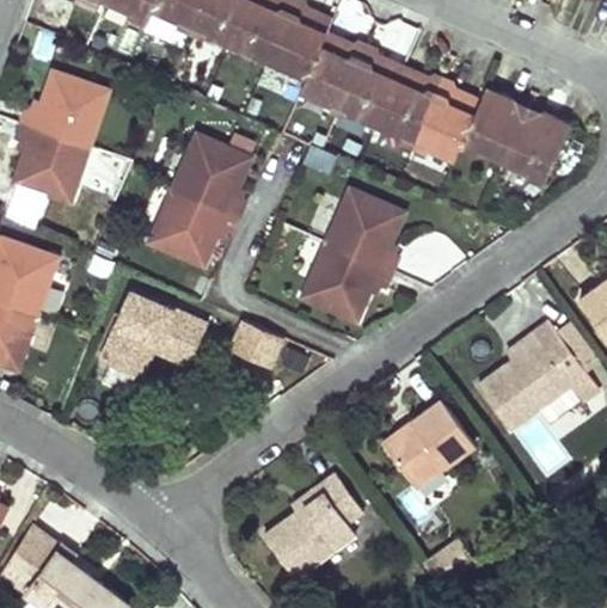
[(99,0),(102,1),(142,18),(148,6),(188,24),(224,40),(264,56),(304,74),(301,80),(299,87),(339,104),(375,121),(415,137),(454,154),(455,153),(460,142),(503,161),(545,179),(570,122),(543,110),(537,124),(522,117),(507,110),(513,97),(484,85),(479,98),(451,86),(445,98),(434,93),(433,93),(423,88),(428,77),(400,65),(376,54),(371,66),(359,60),(348,55),(353,43),(323,31),(329,17),(301,5),(295,18),(283,13),(274,10),(277,0),(99,0)]
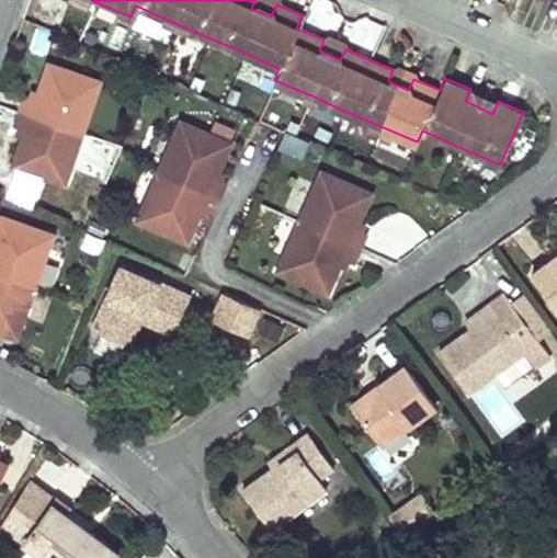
[(254,0),(251,9),(260,12),(264,0),(254,0)]
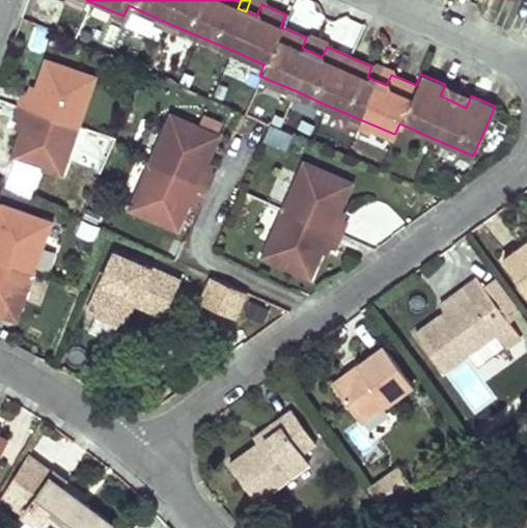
[(253,0),(250,0),(246,11),(256,16),(261,4),(253,0)]
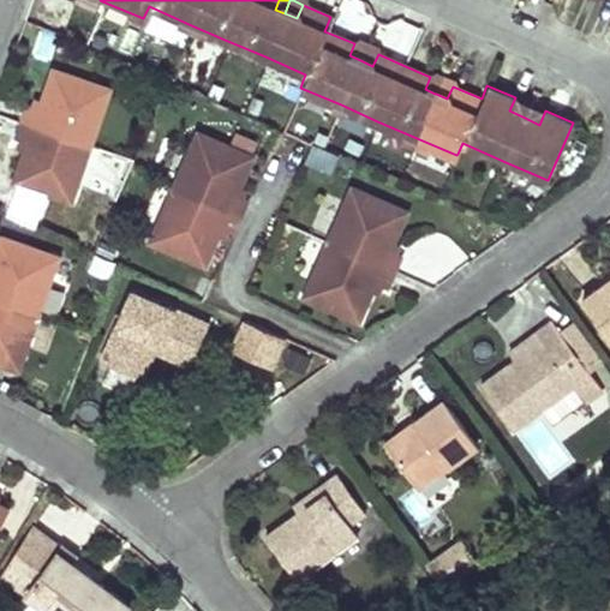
[(354,43),(350,55),(360,60),(364,48),(354,43)]
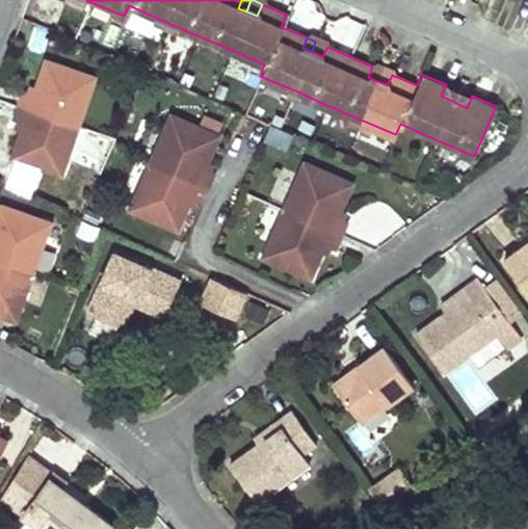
[(315,42),(312,52),(322,57),(327,47),(316,42),(315,42)]
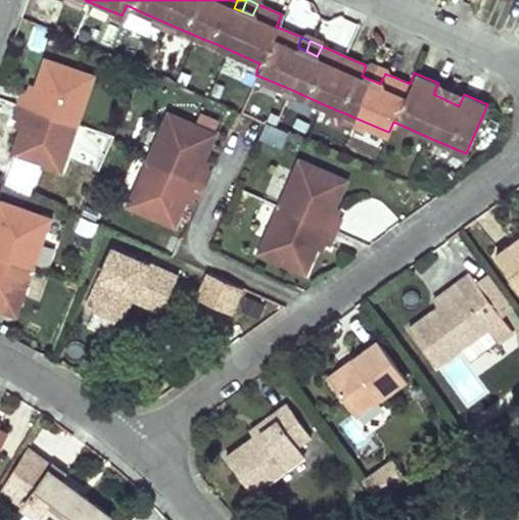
[(18,122),(15,129),(6,154),(8,155),(20,159),(56,173),(62,157),(75,125),(87,91),(92,75),(41,57),(32,85),(30,92),(22,90),(17,88),(7,117),(11,119),(18,122)]
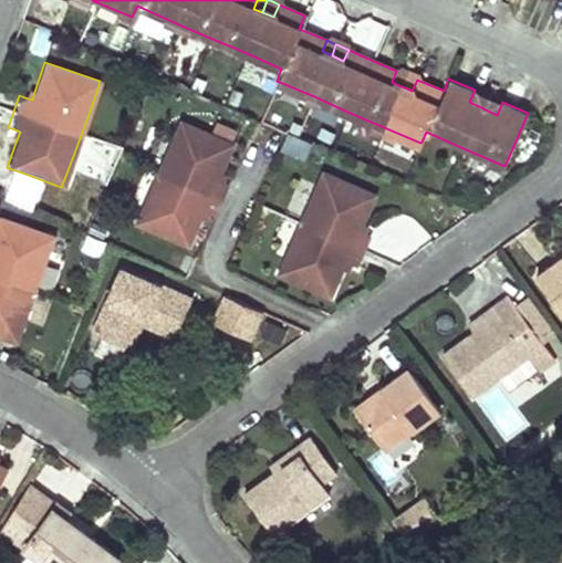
[(396,71),(392,82),(401,86),(406,74),(396,71)]
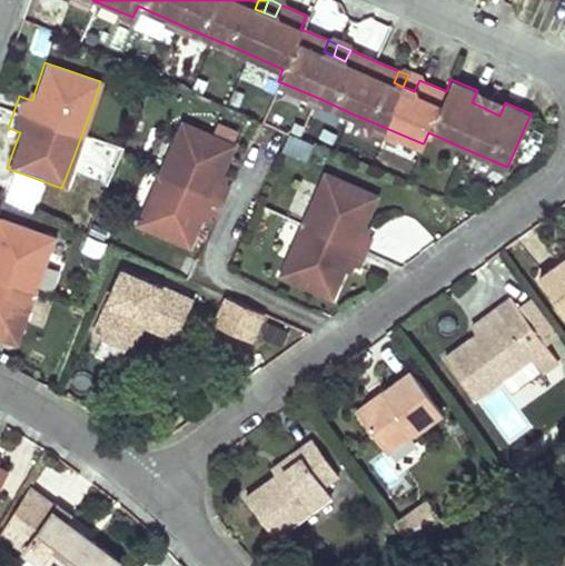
[(408,75),(403,87),(404,87),(414,91),(419,80),(408,76),(408,75)]
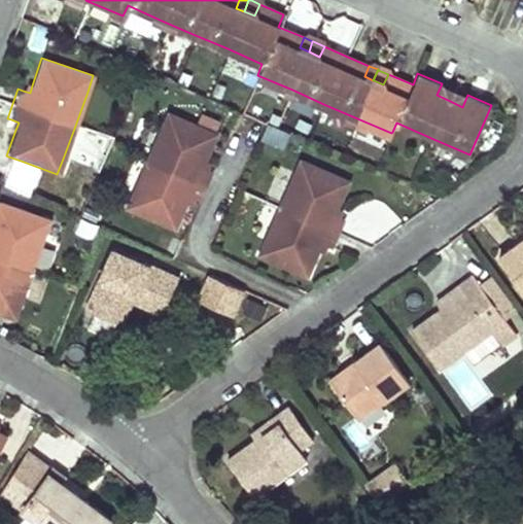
[(25,83),(23,91),(30,93),(32,85),(25,83)]
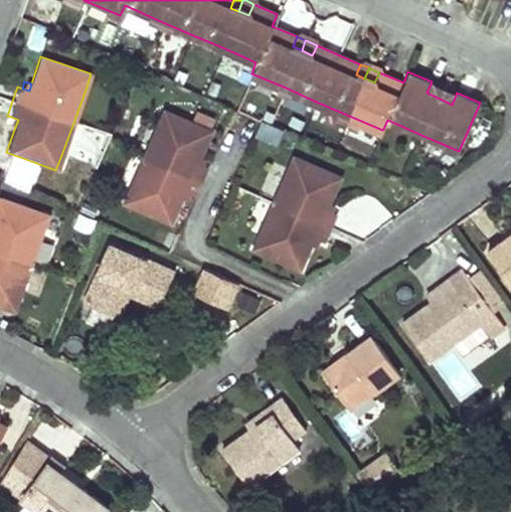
[(432,81),(427,93),(440,99),(445,88),(444,88),(432,81)]
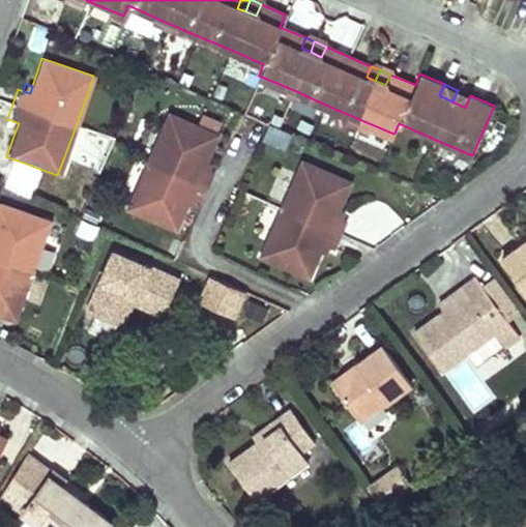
[(458,90),(453,101),(465,108),(470,95),(458,90)]
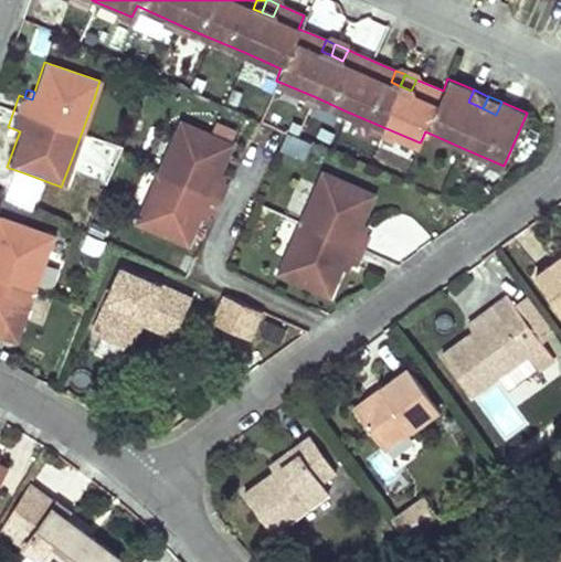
[(175,139),(144,211),(137,225),(187,246),(198,222),(201,213),(209,216),(213,219),(226,188),(223,186),(214,182),(218,175),(230,146),(181,125),(175,139)]
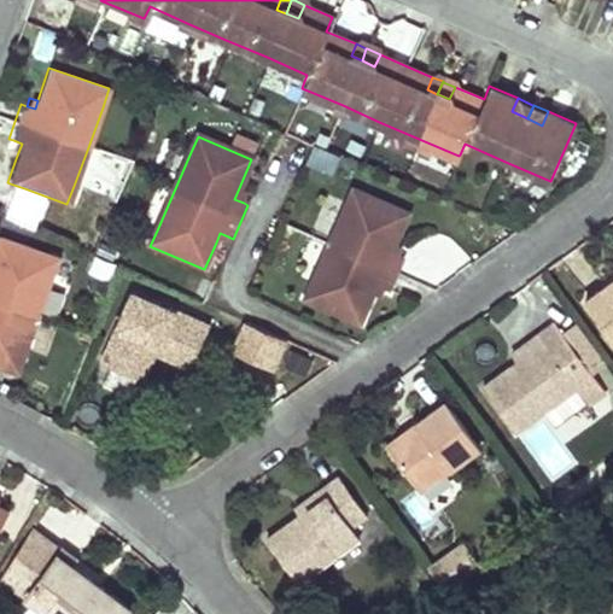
[(13,140),(11,150),(18,152),(22,144),(13,140)]
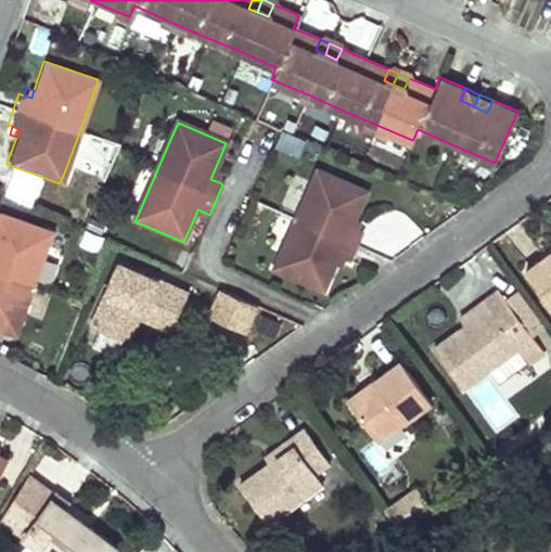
[(279,132),(274,149),(298,155),(303,139),(279,132)]
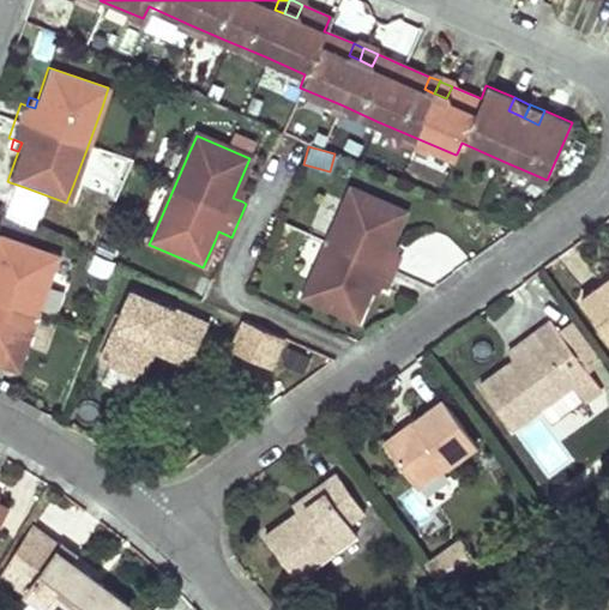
[(24,187),(10,182),(5,197),(37,207),(42,194),(24,187)]
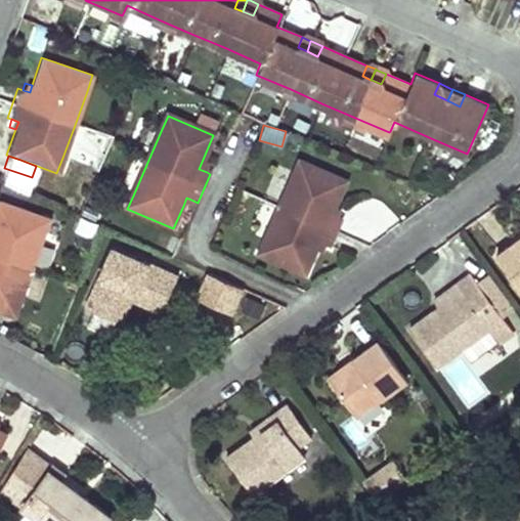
[(307,276),(316,253),(320,243),(328,246),(331,247),(344,217),(341,216),(334,213),(337,204),(348,179),(298,159),(257,256),(307,276)]
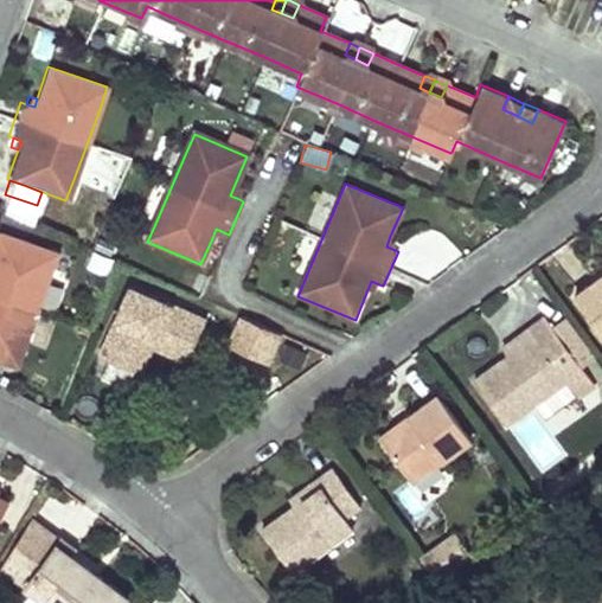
[(234,187),(230,196),(239,199),(243,191),(234,187)]
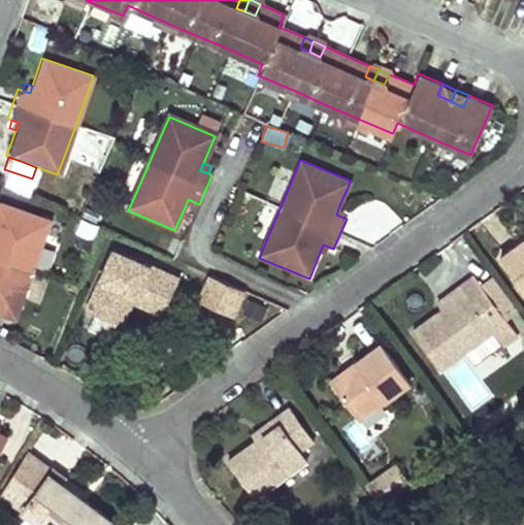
[(188,199),(185,207),(192,210),(195,202),(188,199)]
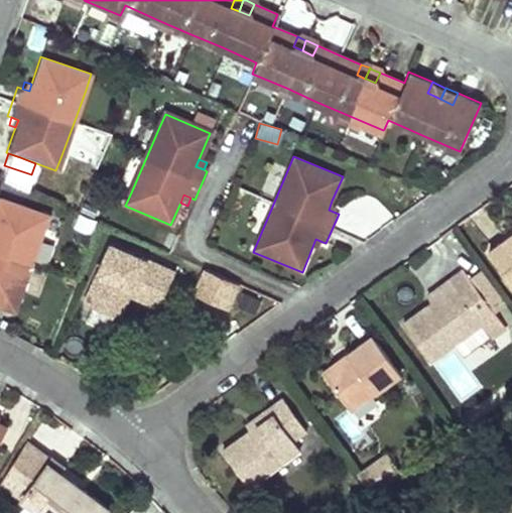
[(0,305),(16,311),(20,297),(31,264),(42,231),(47,214),(0,198),(0,305)]
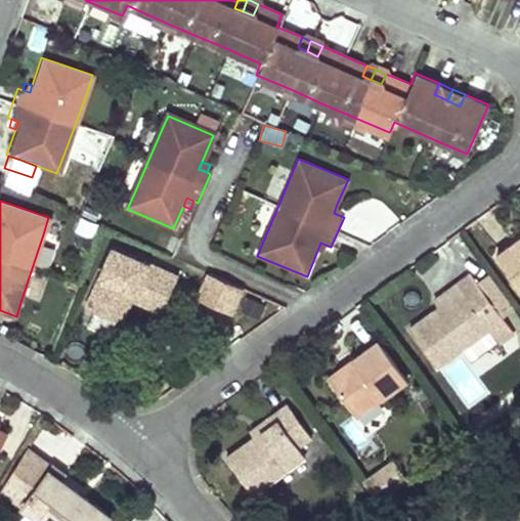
[(337,204),(334,213),(341,216),(344,207),(337,204)]
